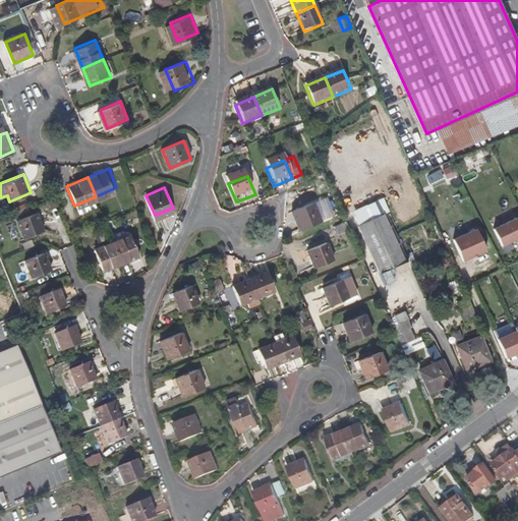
[(298,212),(305,229),(324,222),(317,204),(298,212)]
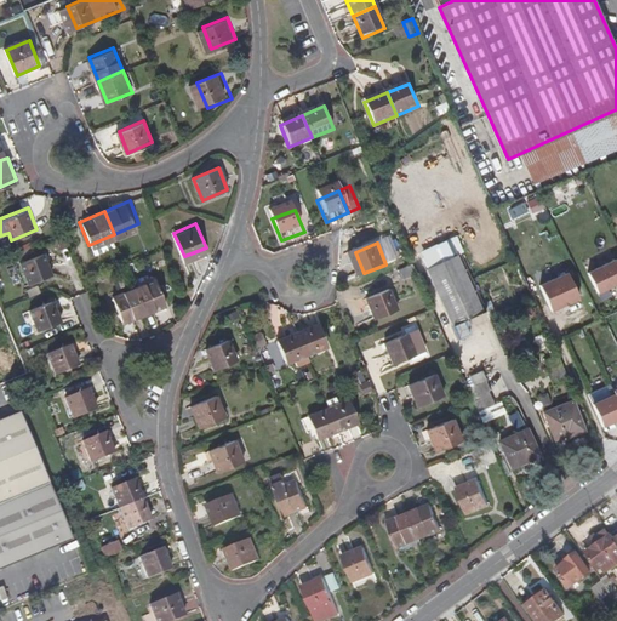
[(21,262),(30,285),(55,274),(46,252),(21,262)]
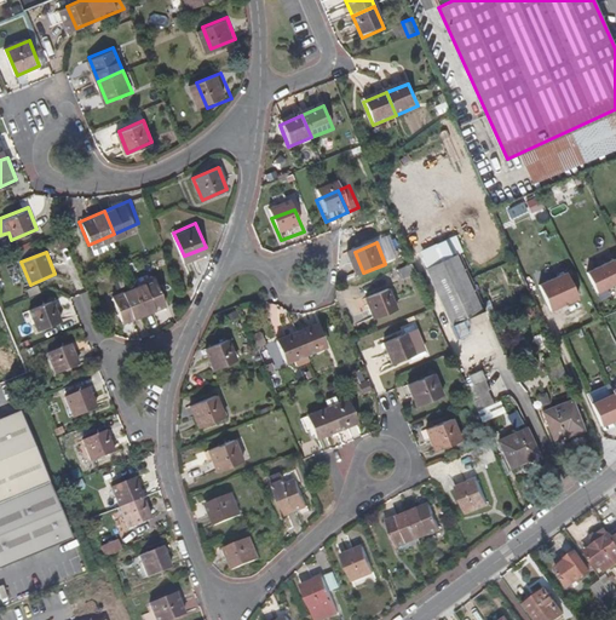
[(464,254),(430,270),(460,338),(471,332),(465,319),(488,309),(464,254)]
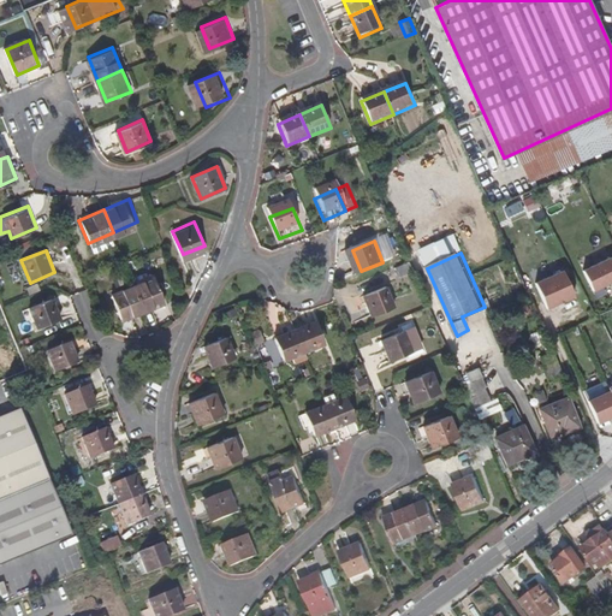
[(587,270),(596,289),(611,280),(611,256),(587,270)]
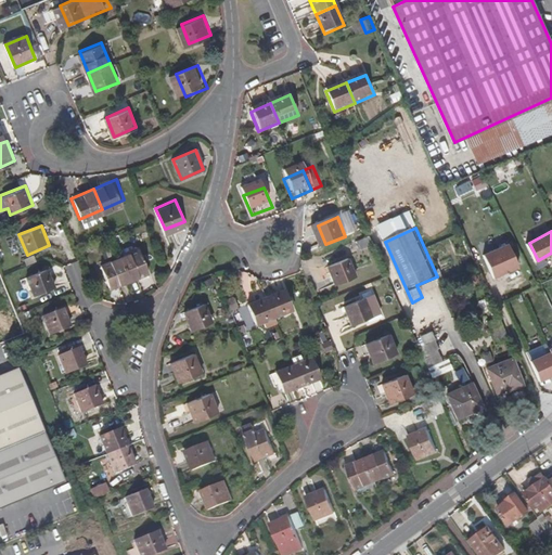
[(486,254),(496,276),(521,266),(510,243),(486,254)]
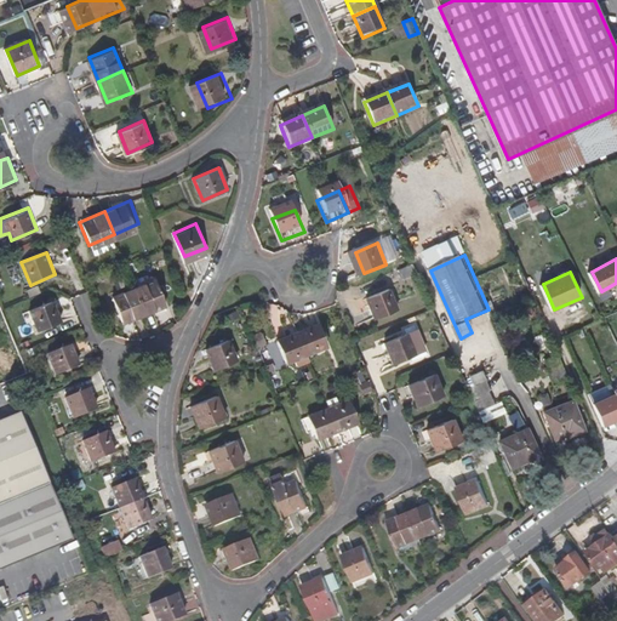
[(169,302),(158,277),(136,286),(147,311),(169,302)]
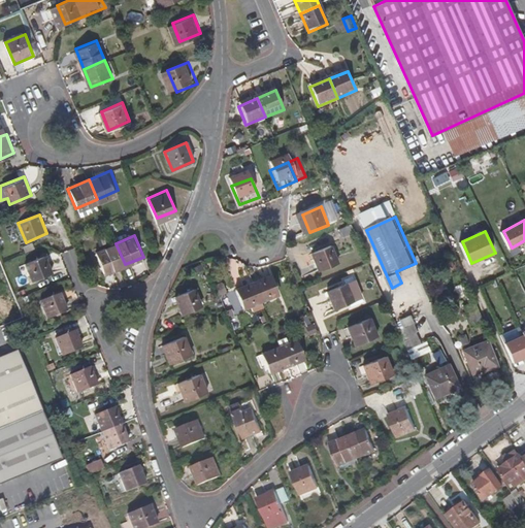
[(97,252),(105,272),(125,264),(116,243),(97,252)]
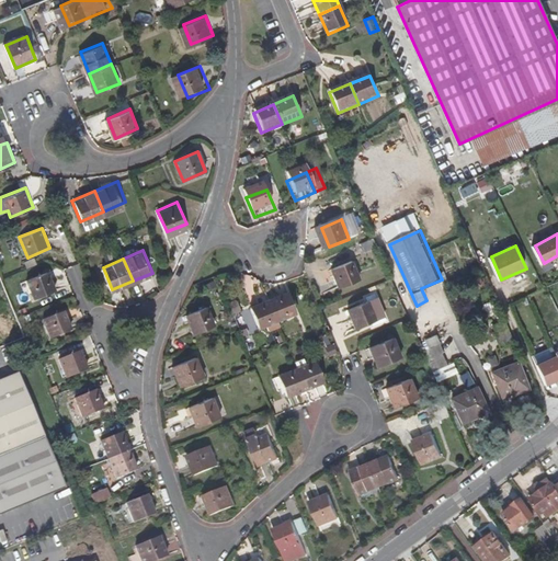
[(338,267),(346,288),(367,279),(357,259),(338,267)]
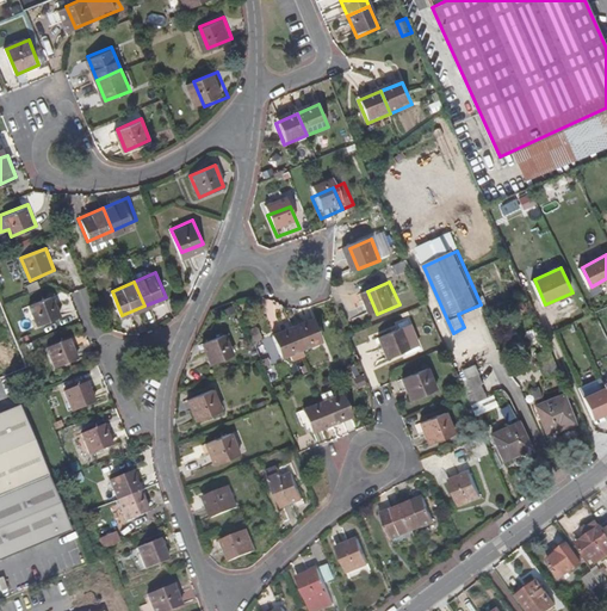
[(30,302),(39,325),(61,315),(53,292),(30,302)]
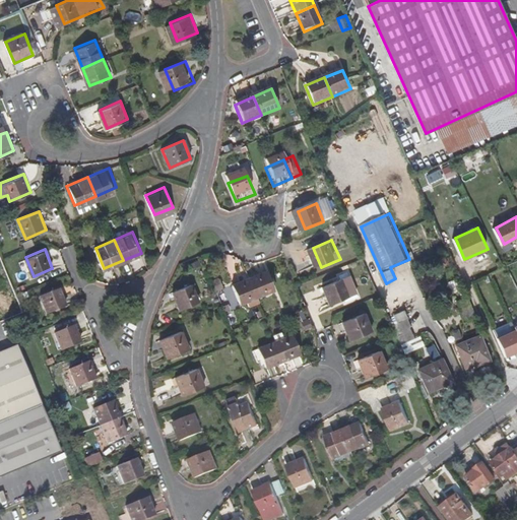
[(277,289),(269,270),(251,278),(259,298),(277,289)]
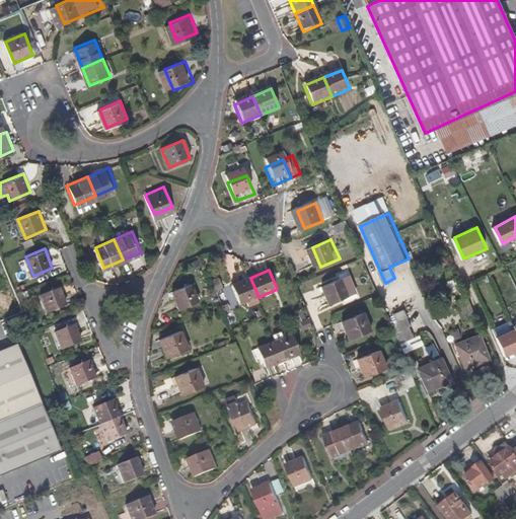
[(355,296),(347,277),(327,285),(336,303),(355,296)]
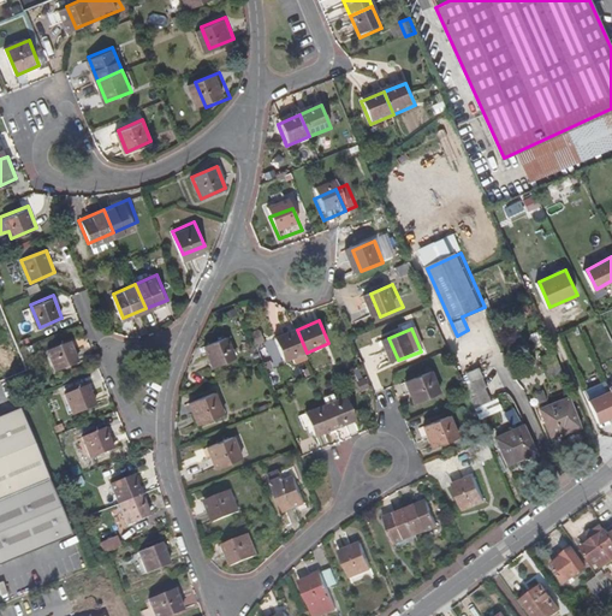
[(307,353),(297,330),(275,338),(285,361),(307,353)]
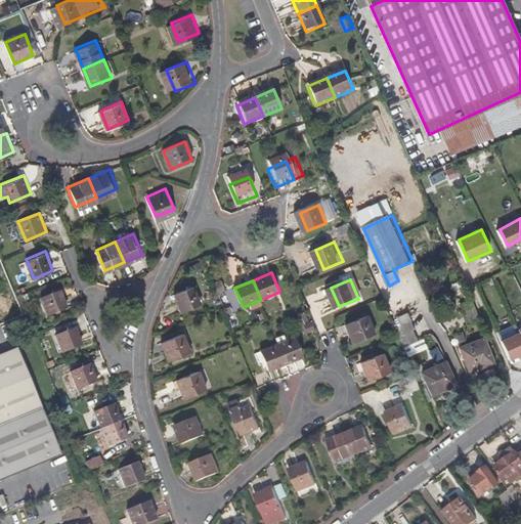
[(175,295),(183,313),(202,305),(194,287),(175,295)]
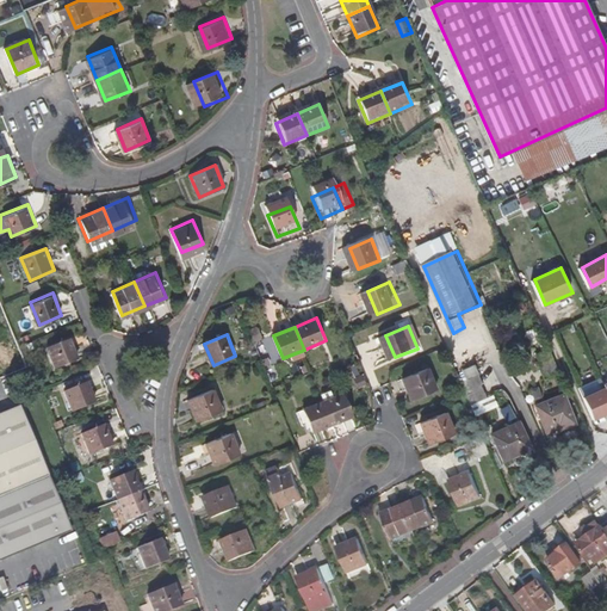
[(56,366),(79,357),(70,335),(48,344),(56,366)]
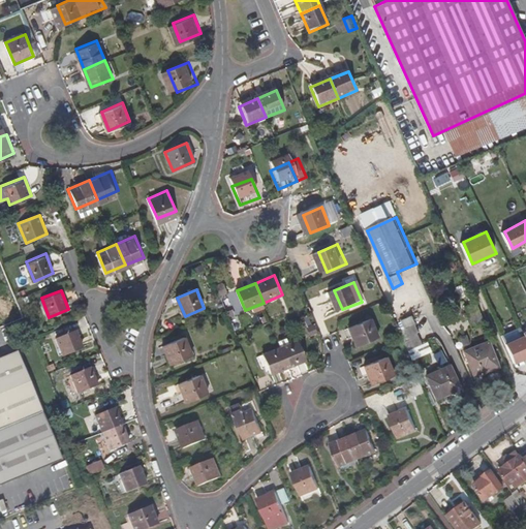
[(484,315),(478,303),(466,308),(471,320),(484,315)]
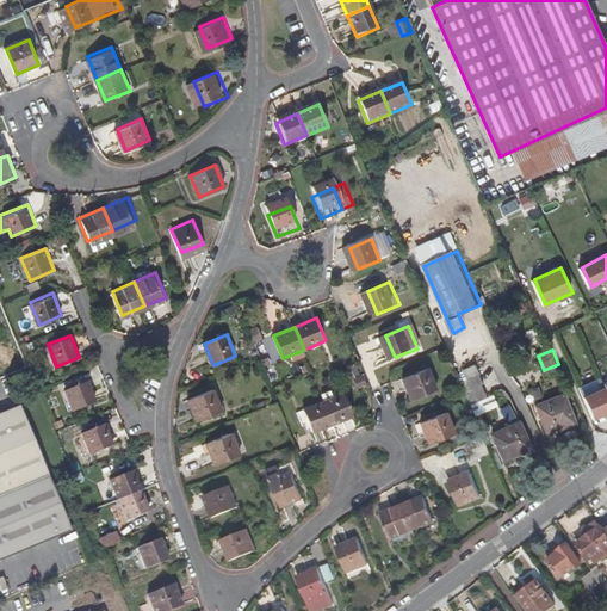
[(464,368),(469,378),(462,381),(472,405),(488,397),(482,383),(484,382),(476,363),(464,368)]
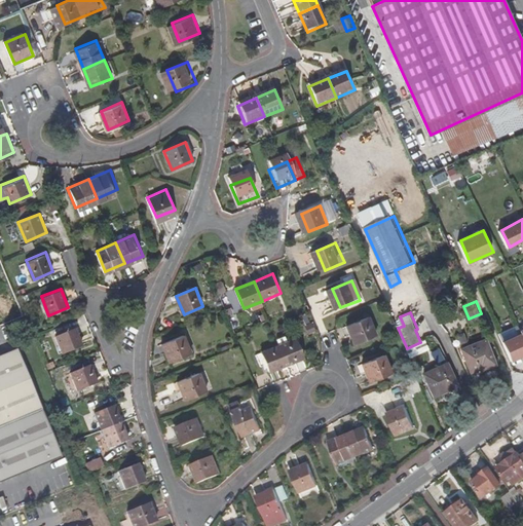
[(377,336),(370,317),(351,326),(359,344),(377,336)]
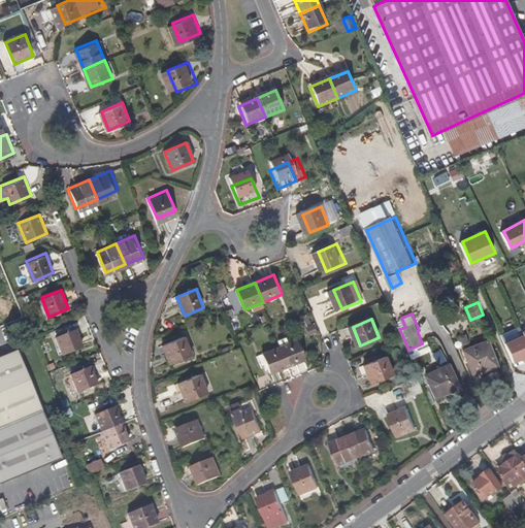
[(84,345),(75,326),(57,334),(64,354),(84,345)]
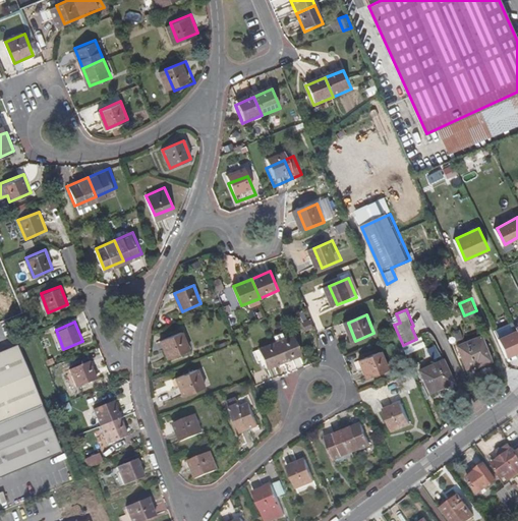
[(458,339),(468,361),(491,350),(480,328),(458,339)]
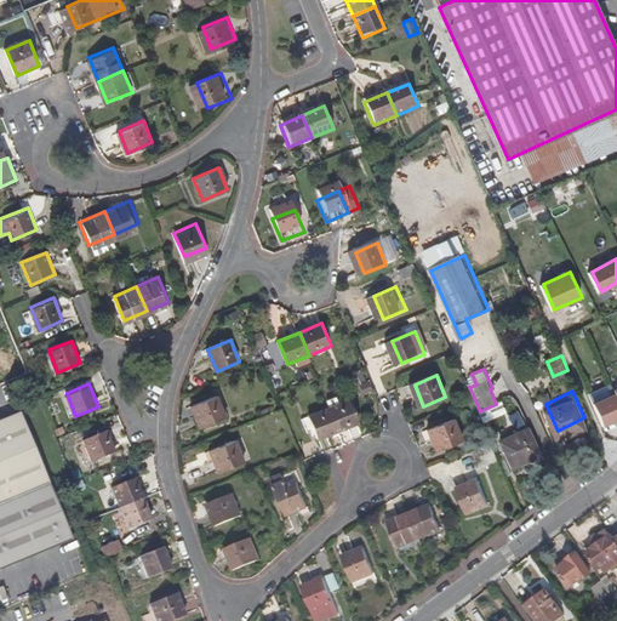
[(616,396),(595,404),(605,426),(616,420),(616,396)]
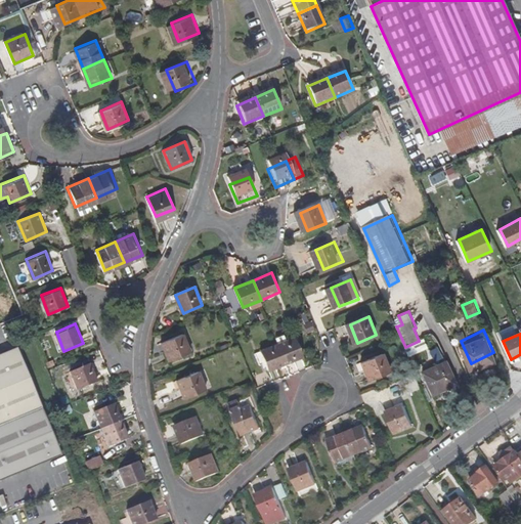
[(163,343),(171,362),(192,353),(184,335),(163,343)]
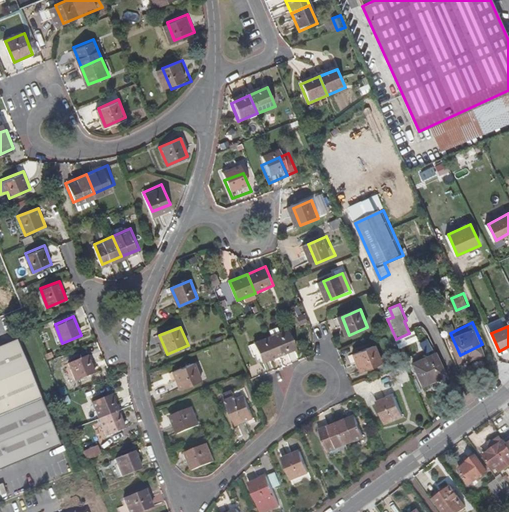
[(299,347),(291,329),(273,337),(281,355),(299,347)]
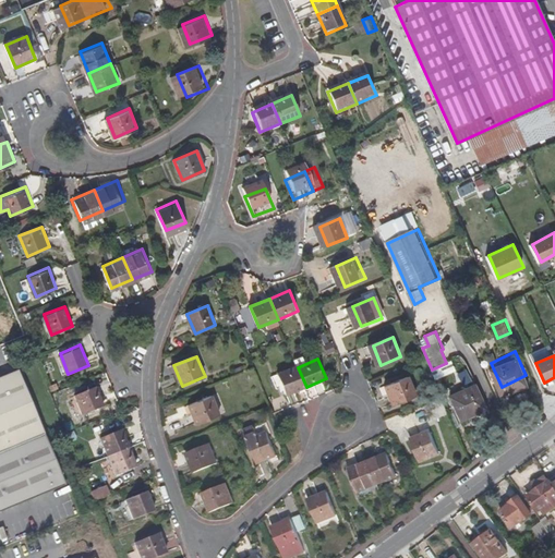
[(272,378),(277,390),(284,388),(286,396),(306,387),(298,367),(272,378)]
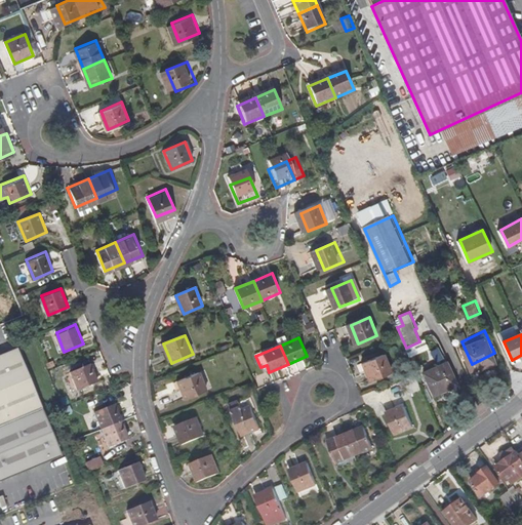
[(366,363),(374,382),(393,374),(385,355),(366,363)]
